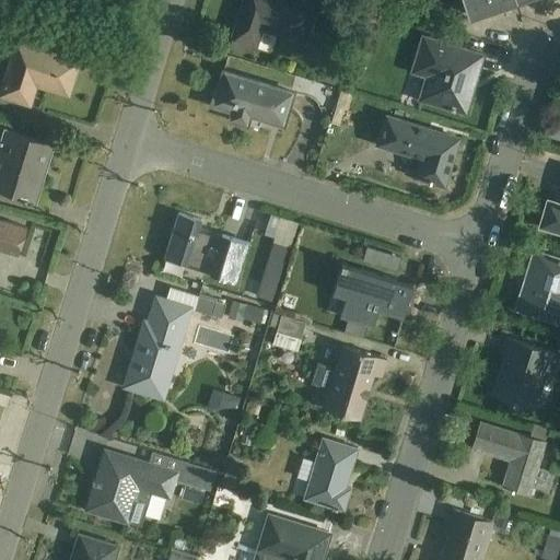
[(305,46),(318,7),(296,0),(253,0),(254,1),(248,0),(245,0),(231,44),(257,51),(264,32),(305,46)]
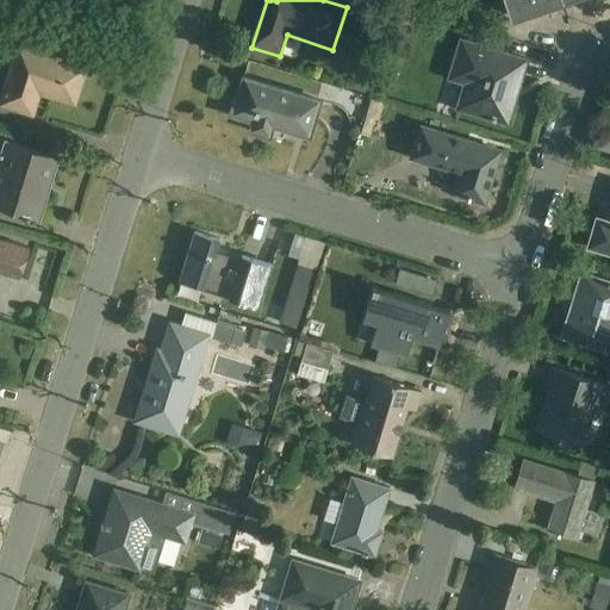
[(562,1),(562,0),(504,0),(511,18),(562,1)]
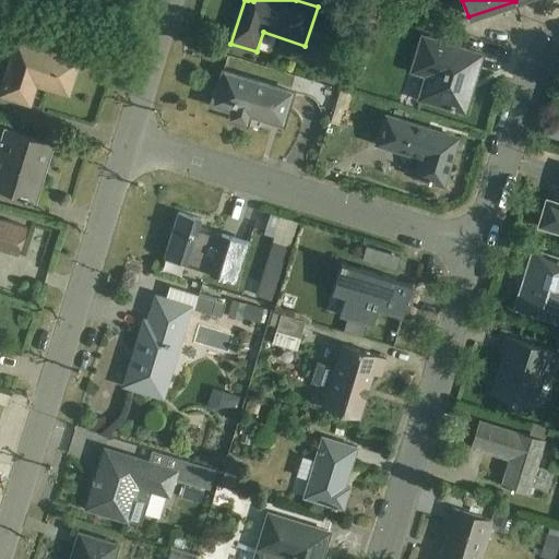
[(418,100),(465,115),(484,57),(420,38),(411,74),(425,79),(418,100)]
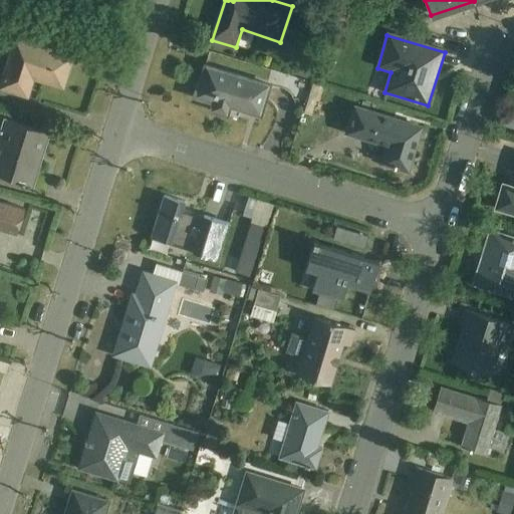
[(63,89),(72,57),(13,39),(0,83),(0,90),(29,100),(35,80),(63,89)]
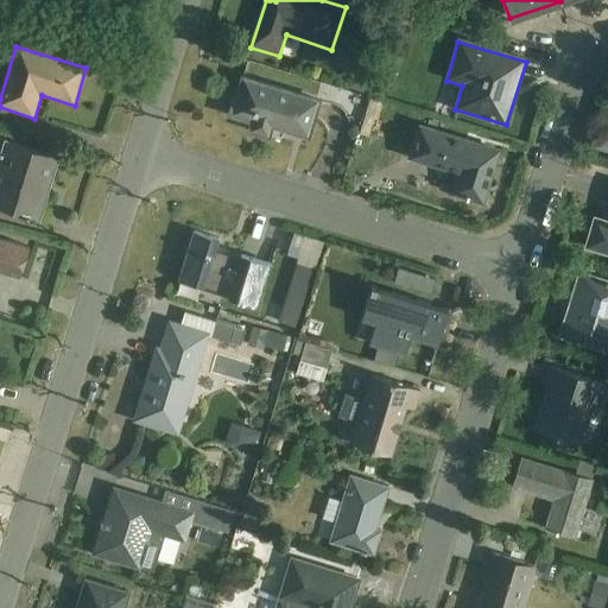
[(378,82),(356,75),(350,92),(372,97),(378,82)]
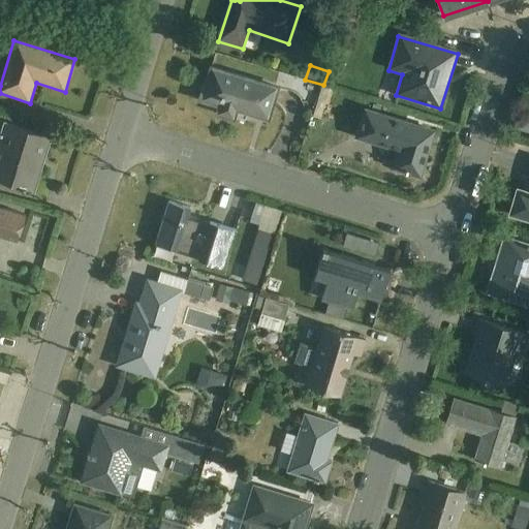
[(268,119),(277,89),(212,68),(208,81),(207,81),(199,101),(219,107),(218,114),(232,119),(237,110),(268,119)]
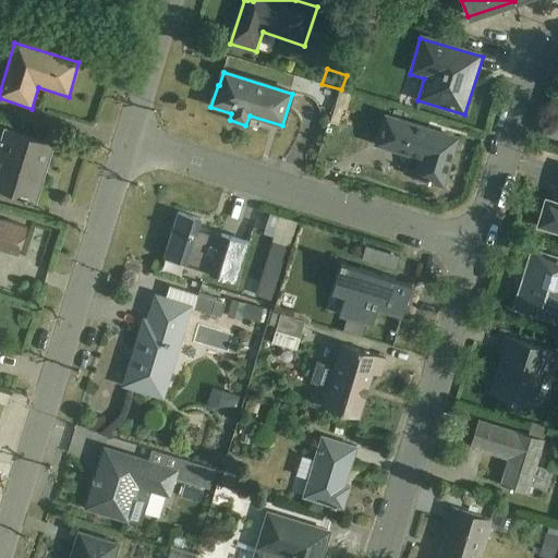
[(432,182),(443,185),(457,140),(386,119),(378,145),(422,159),(415,178),(426,181),(432,183),(432,182)]
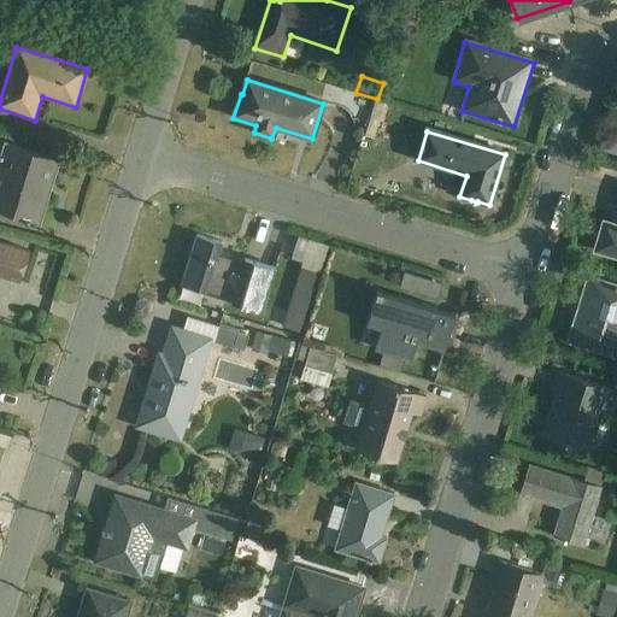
[(0,211),(39,224),(58,162),(0,142),(0,211)]
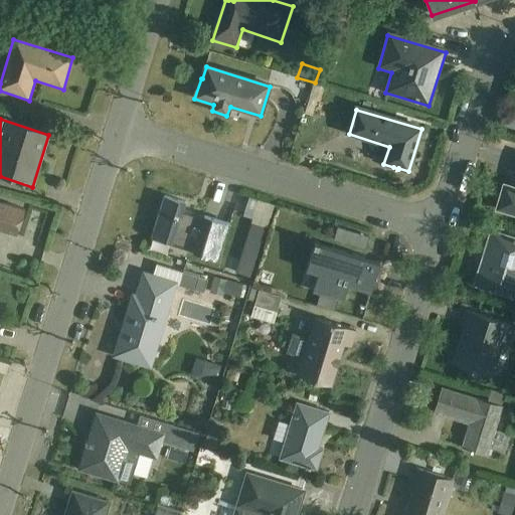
[(497,208),(514,213),(514,189),(504,186),(497,208)]
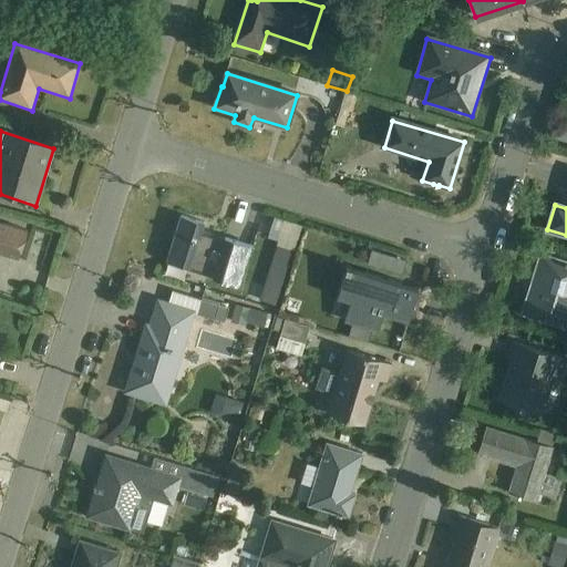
[(166,264),(238,286),(250,249),(202,234),(204,225),(181,217),(166,264)]
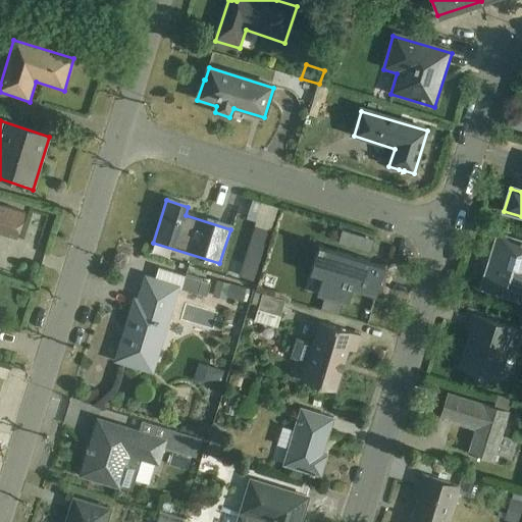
[(0,233),(17,240),(25,214),(0,207),(0,233)]
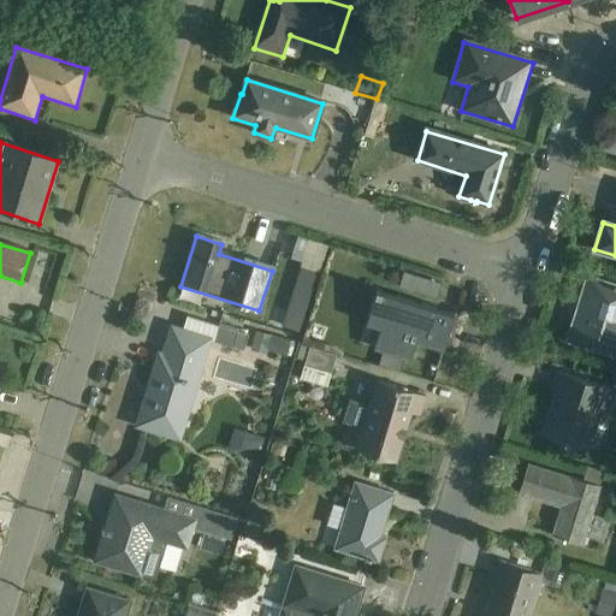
[(301,268),(283,329),(298,333),(318,274),(301,268)]
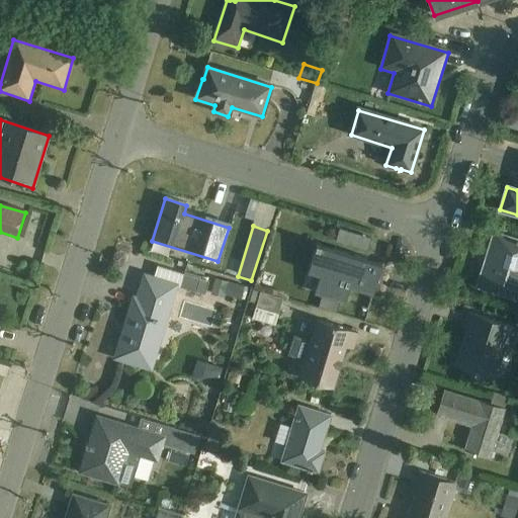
[(496,292),(517,298),(517,241),(494,234),(477,287),(496,293),(496,292)]
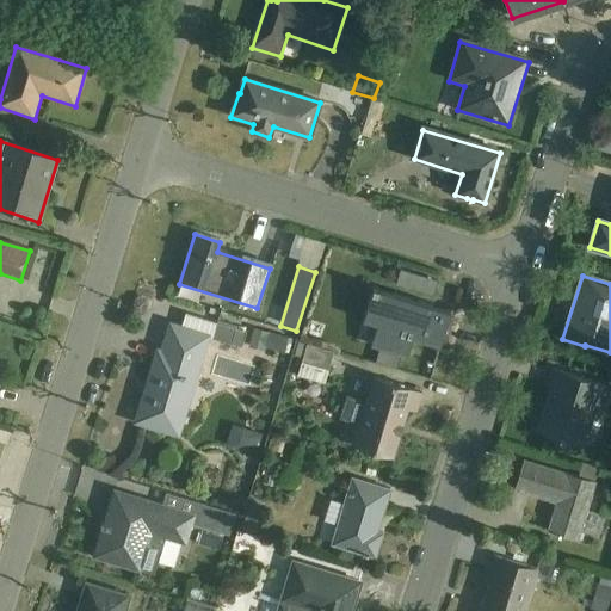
[(362,322),(375,325),(370,347),(439,362),(451,304),(369,288),(362,322)]
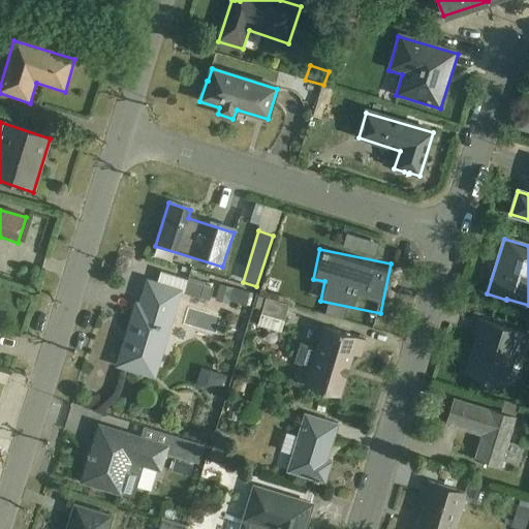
[(118,367),(157,378),(183,293),(148,283),(141,307),(137,305),(118,367)]
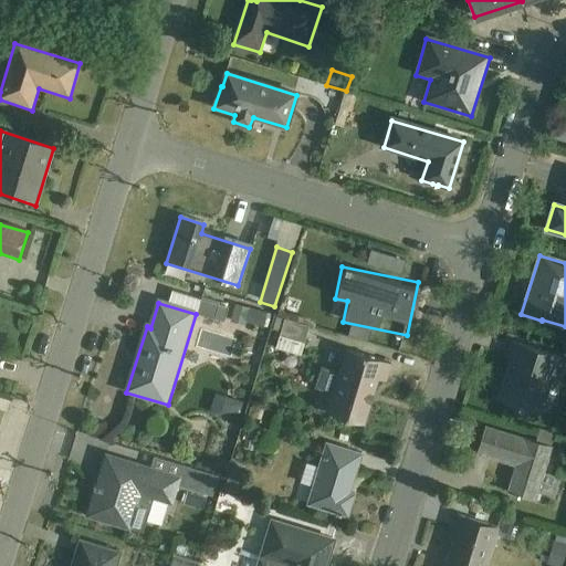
[(263,328),(266,315),(236,306),(230,323),(244,327),(245,323),(263,328)]
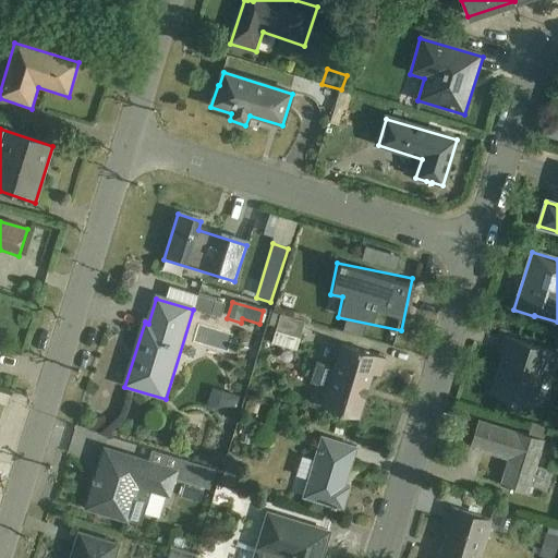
[(271,344),(298,352),(306,323),(273,314),(267,329),(275,331),(271,344)]
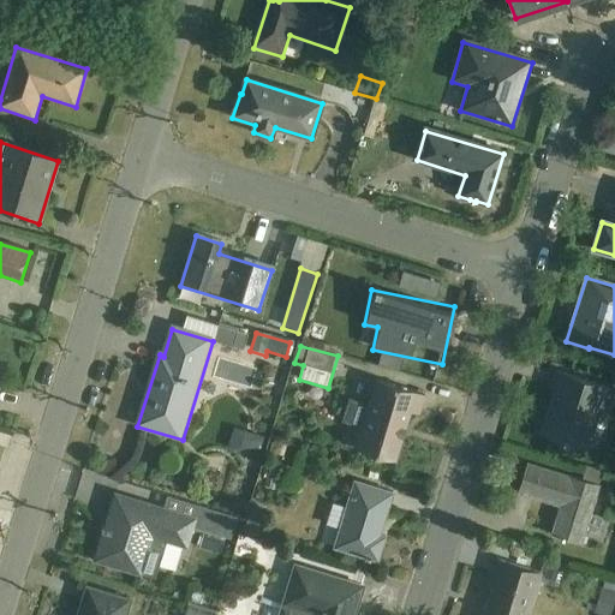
[(541,435),(590,451),(602,410),(609,412),(614,392),(614,389),(556,372),(551,390),(554,392),(541,435)]
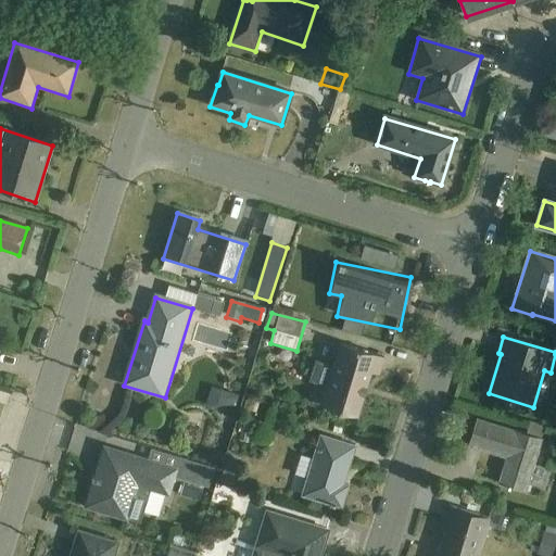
[(320,406),(358,418),(371,374),(379,375),(384,357),(340,344),(331,370),(316,365),(310,382),(326,388),(320,406)]
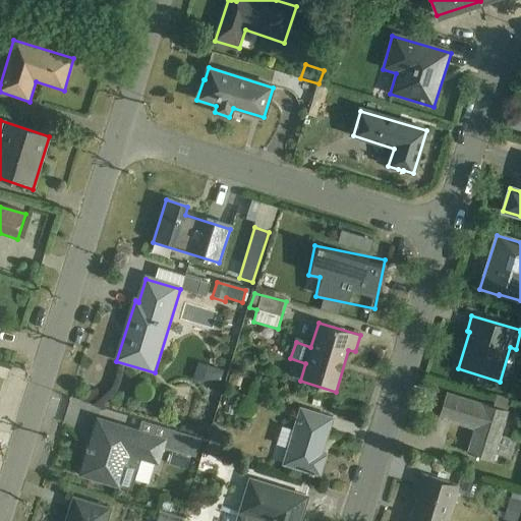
[(198,364),(193,381),(217,389),(223,372),(198,364)]
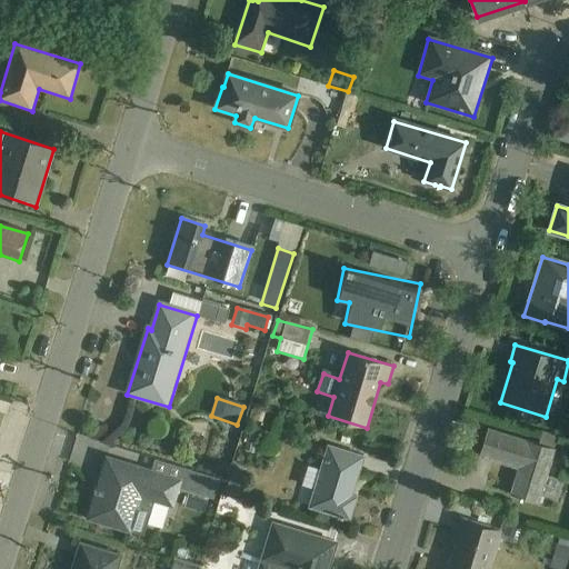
[(511,495),(539,503),(560,438),(542,433),(539,446),(488,431),(480,458),(519,469),(511,495)]
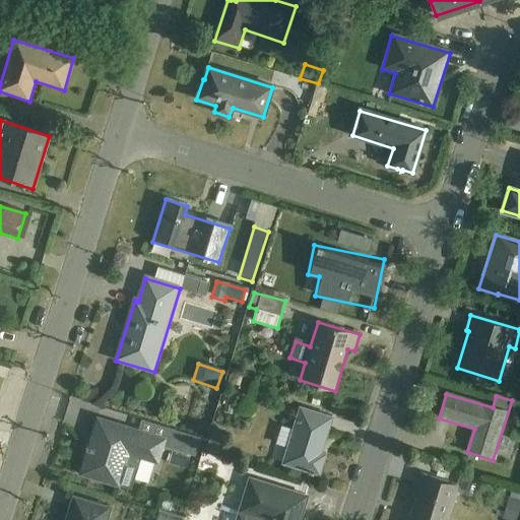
[(282,464),(319,475),(326,455),(325,454),(324,455),(321,454),(332,417),(300,407),(293,430),(281,427),(277,445),(286,449),(282,464)]
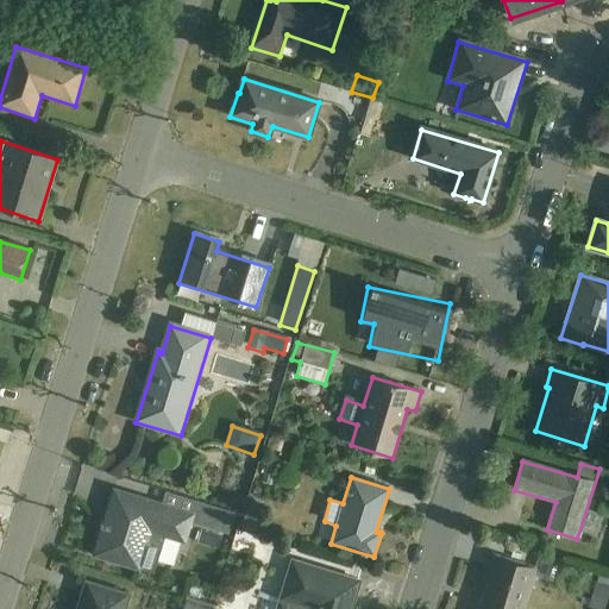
[(186,545),(194,518),(114,493),(108,510),(112,512),(108,525),(101,523),(100,526),(104,527),(95,556),(154,573),(157,563),(174,567),(182,544),(186,545)]
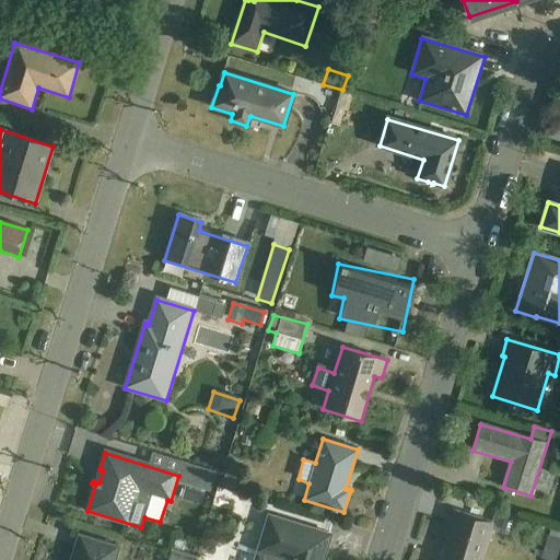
[(481,559),(494,523),(454,511),(450,525),(452,526),(441,559),(481,559)]
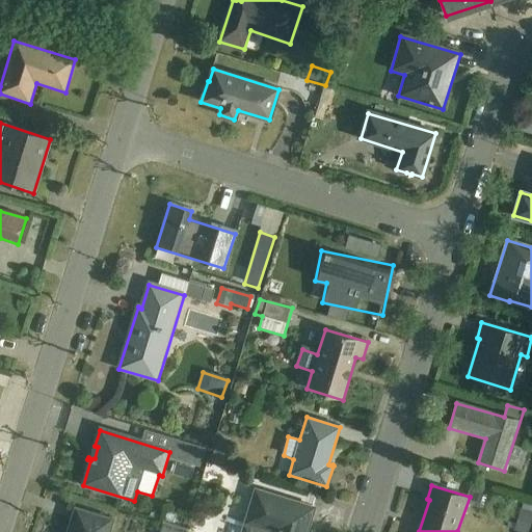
[(241,531),(307,531),(314,509),(255,490),(241,531)]
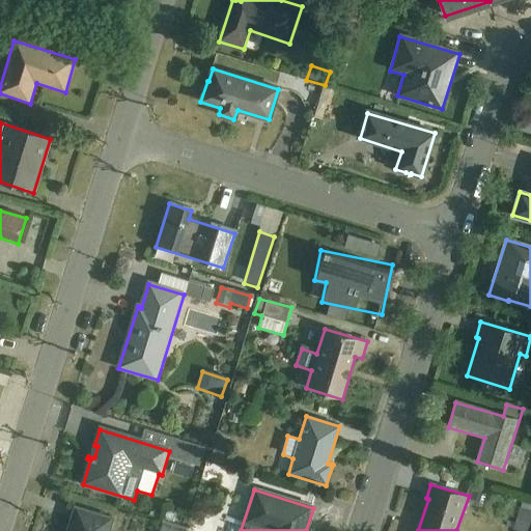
[(530,508),(525,506),(518,527),(527,530),(530,518),(530,508)]
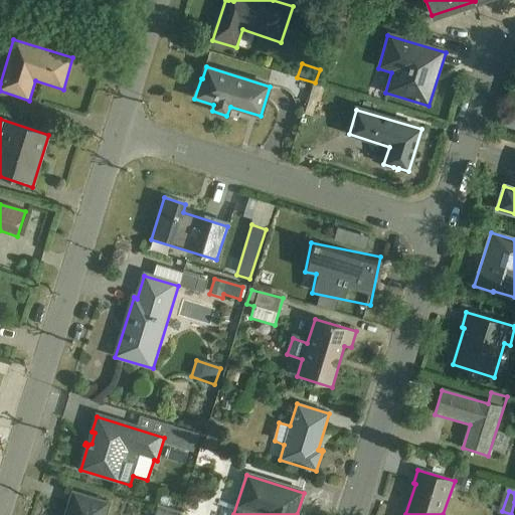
[(66,514),(107,514),(111,505),(73,493),(66,514)]
